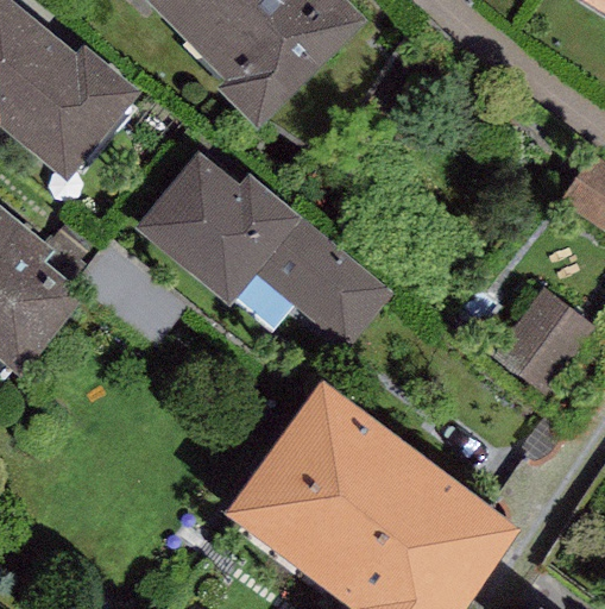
[(0,0),(0,129),(67,182),(140,93),(83,46),(79,54),(11,0),(0,0)]
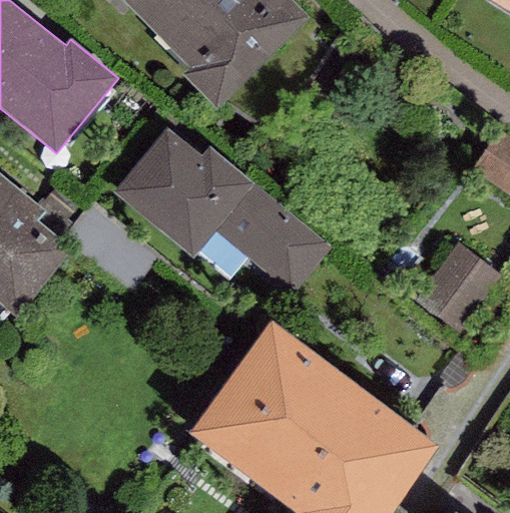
[(312,20),(292,0),(124,0),(189,65),(181,74),(218,111),(312,20)]
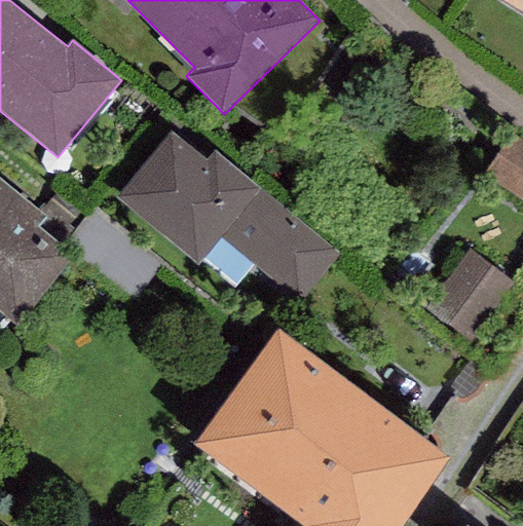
[(208,159),(174,130),(118,196),(199,263),(221,237),(301,304),(342,256),(216,150),(208,159)]
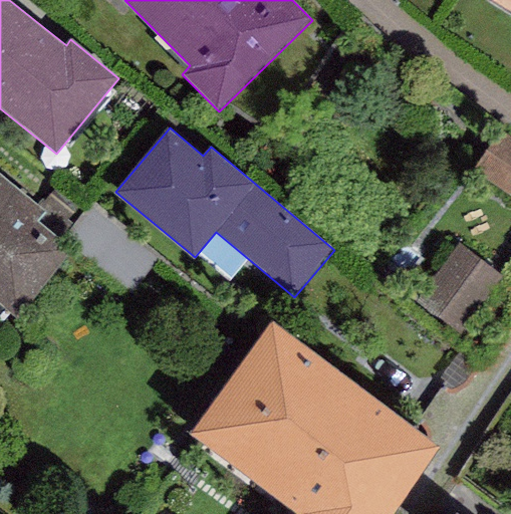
[(510,137),(503,132),(475,170),(510,196),(510,137)]
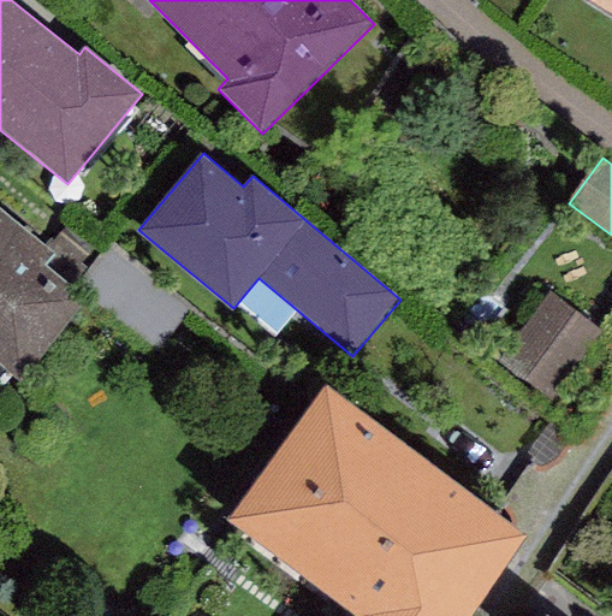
[(0,207),(0,361),(23,381),(89,304),(46,268),(57,255),(0,207)]
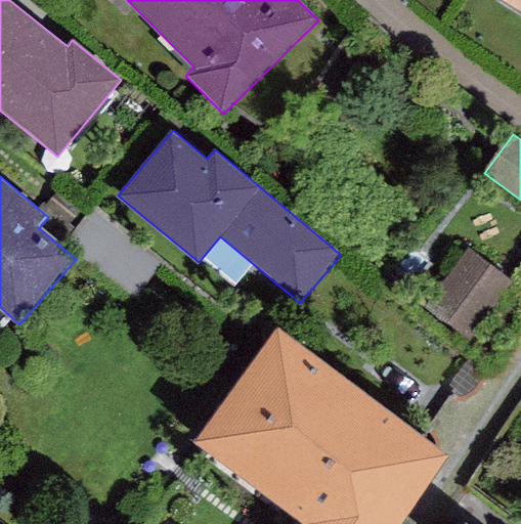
[(471,341),(515,282),(468,248),(424,306),(471,341)]
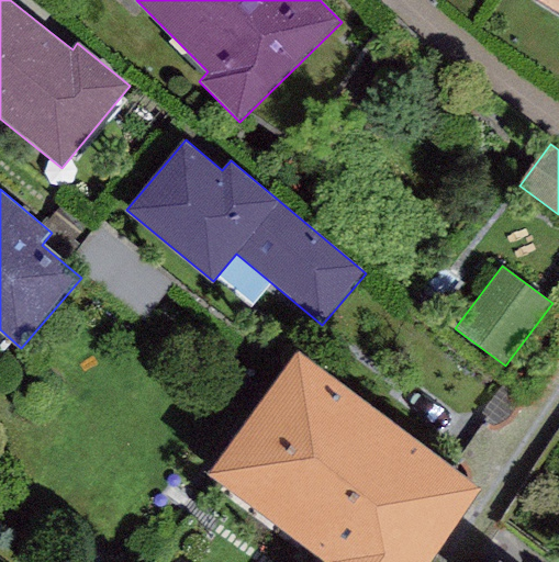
[(297,351),(207,475),(327,561),(326,561),(427,561),(483,486),(297,351)]
